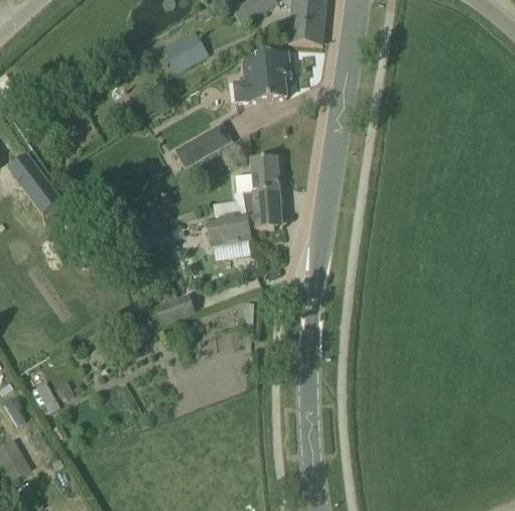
[(245,0),(233,7),(238,16),(243,23),(248,20),(278,2),(277,0),(245,0)]
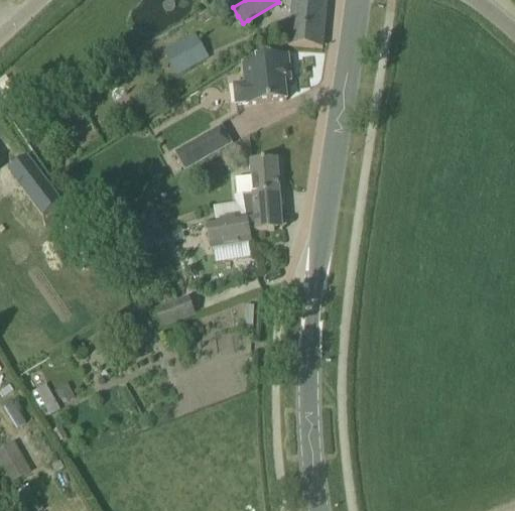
[(292,0),(289,35),(289,43),(323,45),(327,0),(292,0)]
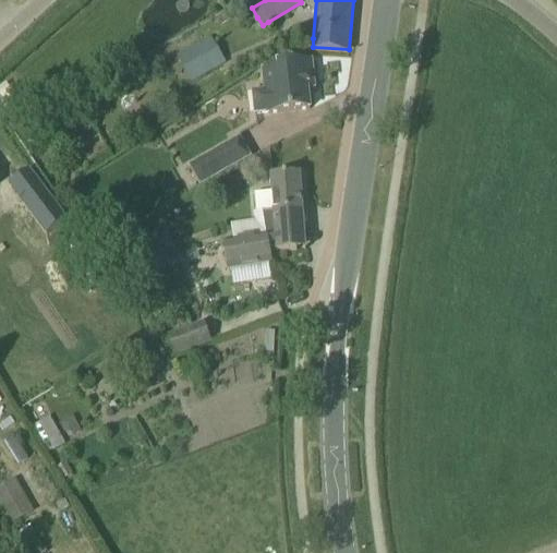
[(210,33),(178,50),(192,77),(225,60),(210,33)]
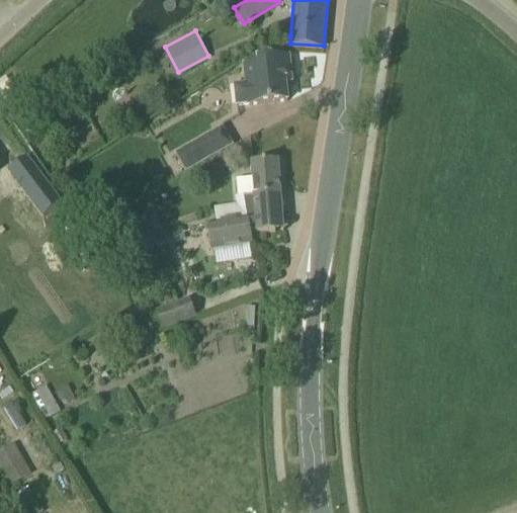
[(244,62),(246,80),(234,82),(236,101),(248,100),(248,103),(268,99),(288,97),(286,79),(292,78),(289,54),(258,57),(258,60),(244,62)]
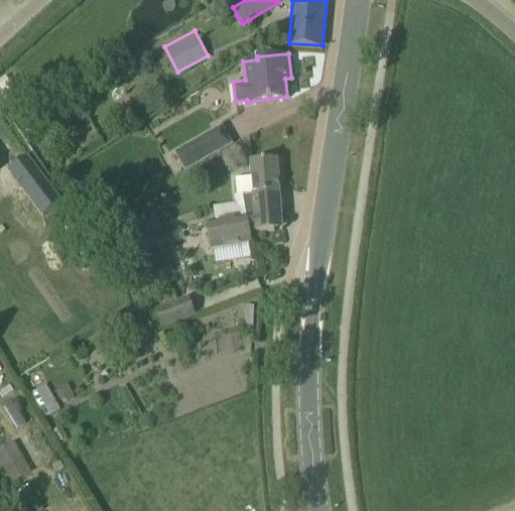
[(24,97),(6,74),(0,78),(0,95),(9,108),(24,97)]
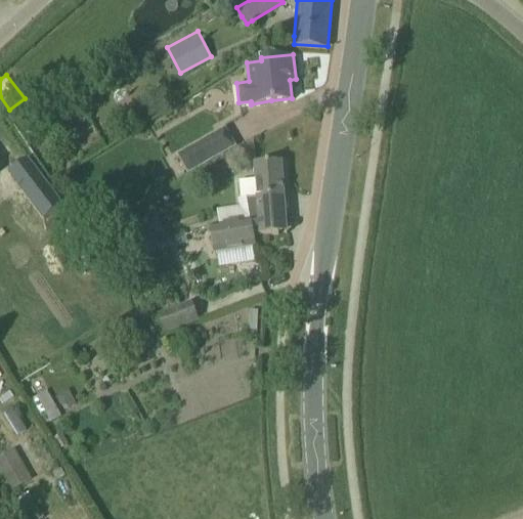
[(178,154),(187,170),(233,143),(224,128),(178,154)]
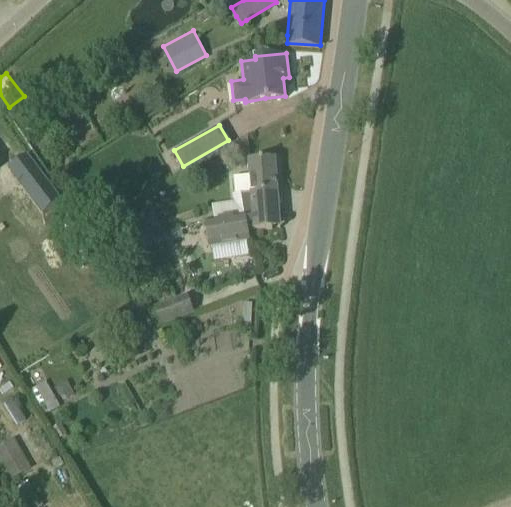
[(249,173),(234,174),(235,192),(241,191),(244,205),(272,202),(279,202),(278,189),(275,155),(255,157),(248,157),(249,173)]
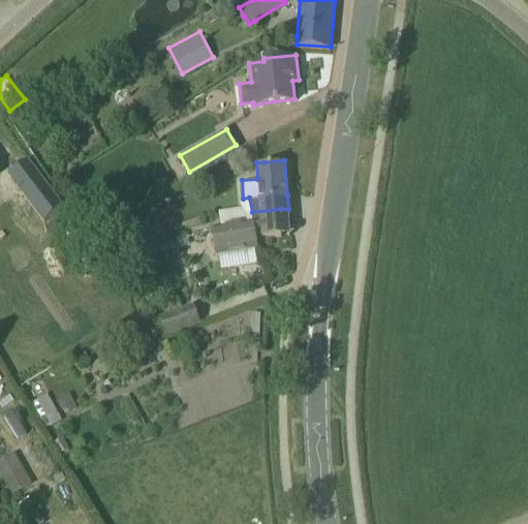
[(41,176),(23,189),(44,219),(64,205),(41,176)]
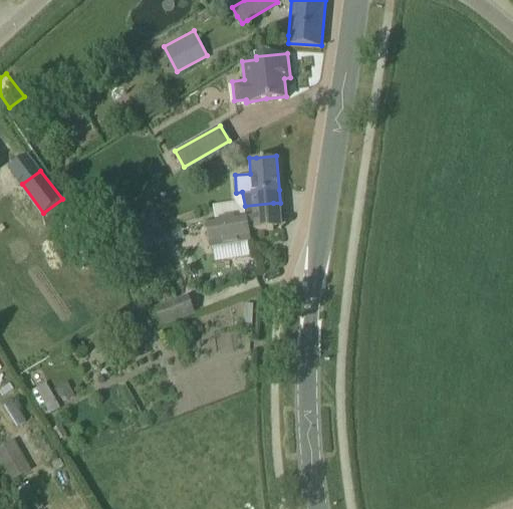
[(246,214),(205,220),(209,245),(233,241),(252,237),(252,229),(275,227),(282,226),(280,203),(273,203),(245,206),(246,214)]
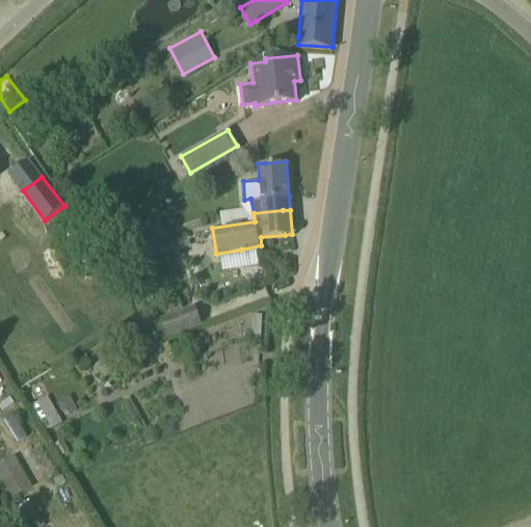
[(185,236),(160,241),(159,236),(140,240),(142,253),(186,244),(185,236)]
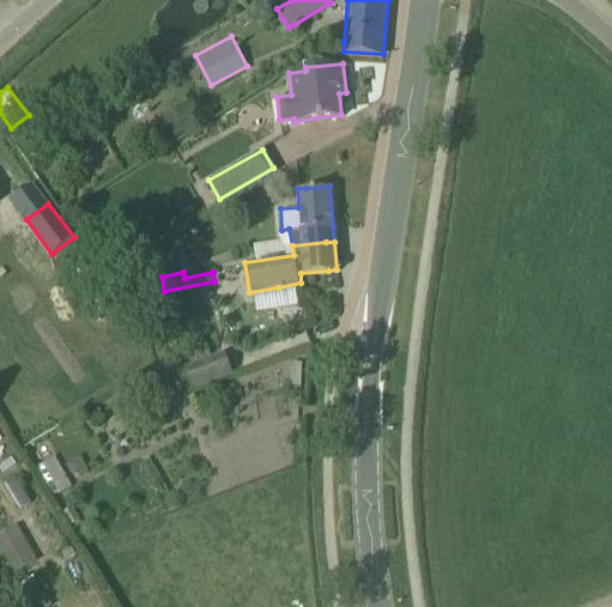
[(185,365),(193,387),(232,371),(225,351),(185,365)]
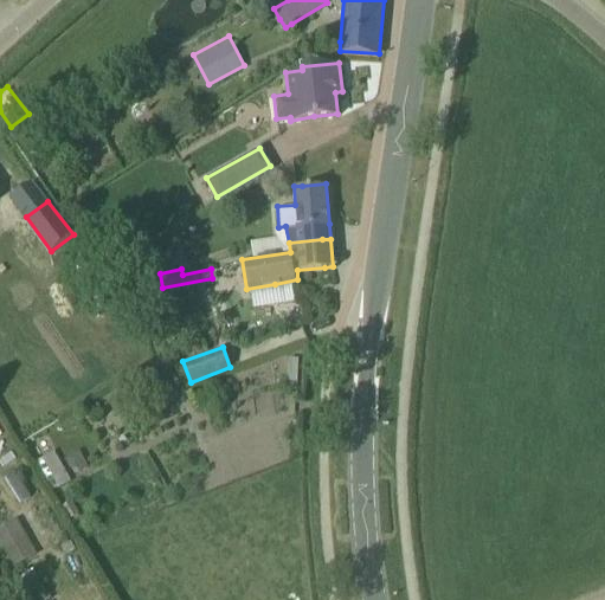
[(55,449),(43,456),(59,485),(71,478),(55,449)]
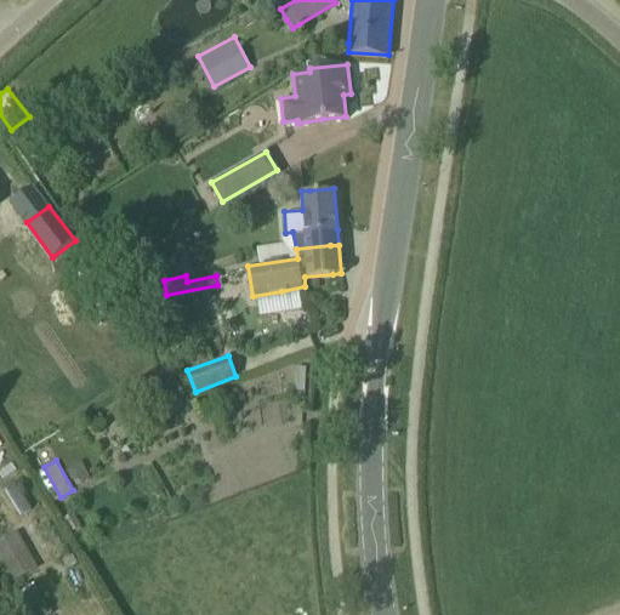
[(0,558),(11,580),(37,567),(16,529),(0,536),(0,558)]
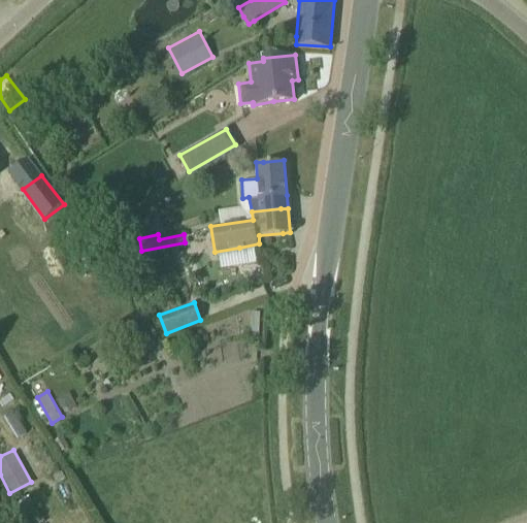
[(35,522),(42,519),(29,494),(13,503),(25,522),(35,522)]
